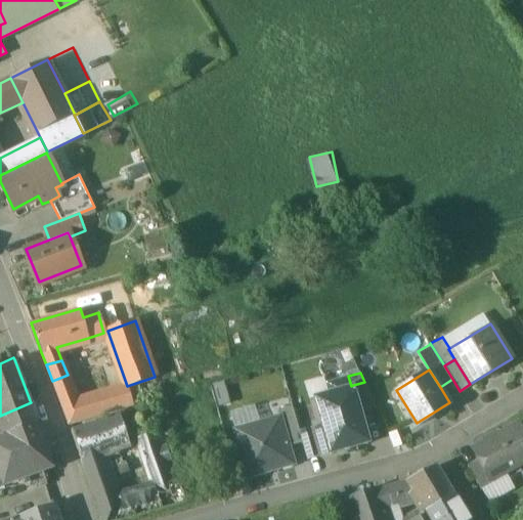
[(68,375),(52,381),(68,422),(70,422),(83,418),(77,400),(68,375)]
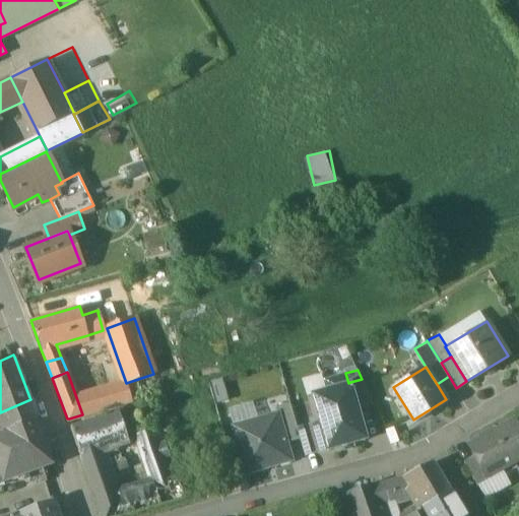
[(345,373),(330,378),(327,384),(328,389),(348,383),(345,373)]
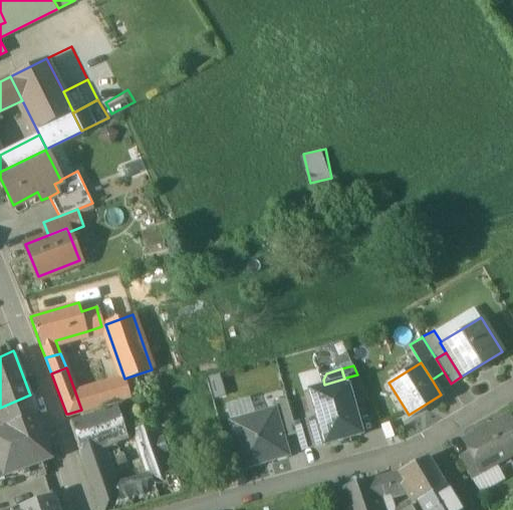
[(357,374),(346,377),(353,403),(368,399),(357,374)]
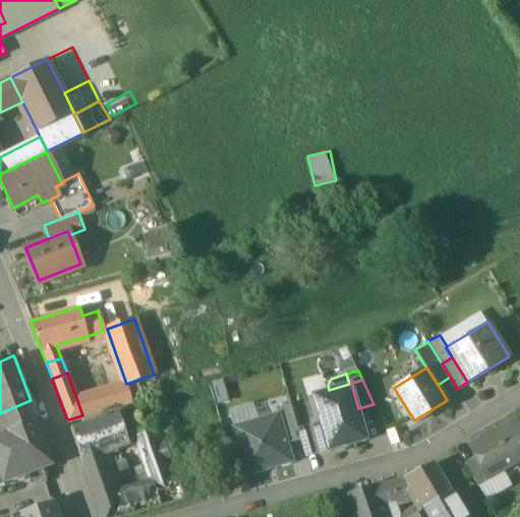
[(329,390),(313,394),(322,423),(328,447),(329,449),(366,439),(358,408),(351,383),(349,384),(329,390)]
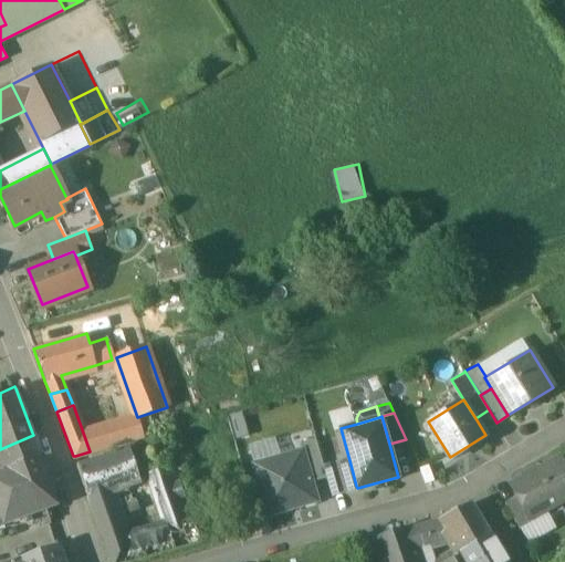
[(137,417),(83,433),(90,451),(143,436),(137,417)]
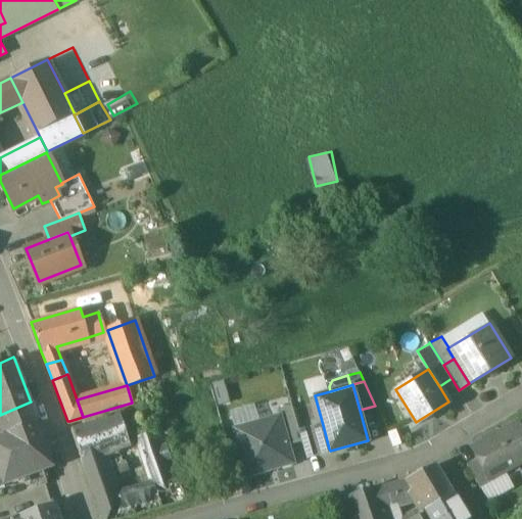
[(31,402),(0,415),(0,420),(4,430),(38,418),(31,402)]
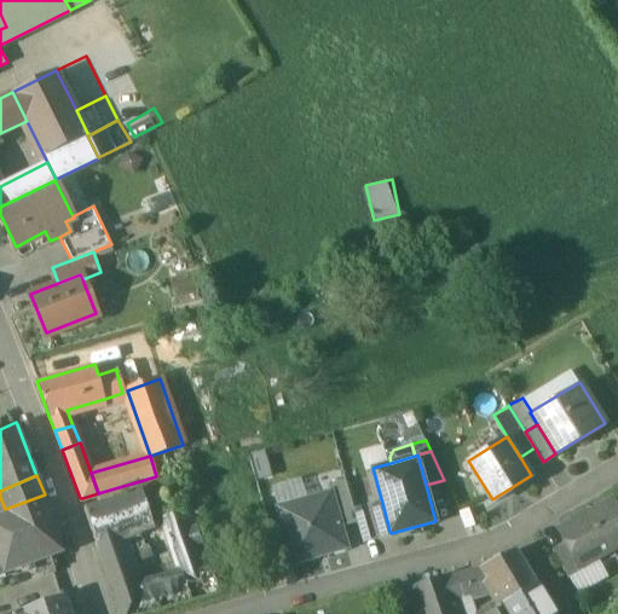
[(345,478),(329,482),(330,490),(340,523),(357,520),(354,510),(345,478)]
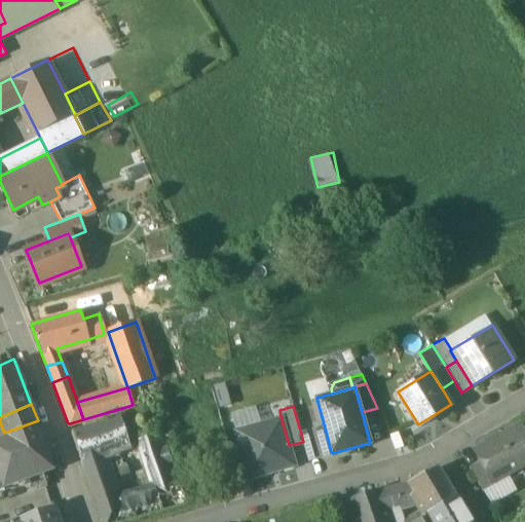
[(119,413),(71,430),(71,431),(97,504),(116,497),(103,459),(101,453),(117,448),(129,443),(127,437),(119,413)]
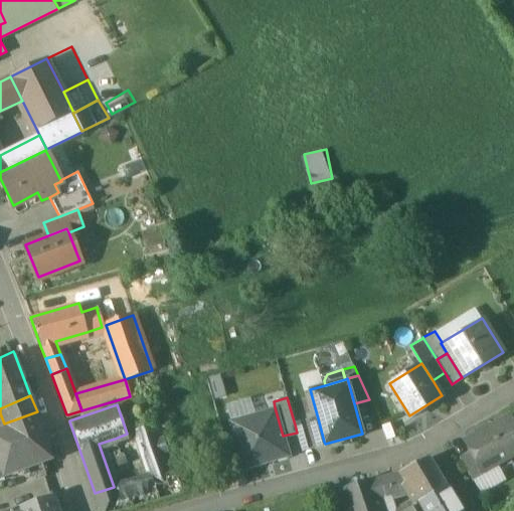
[(275,407),(230,420),(243,467),(288,454),(283,436),(275,407)]
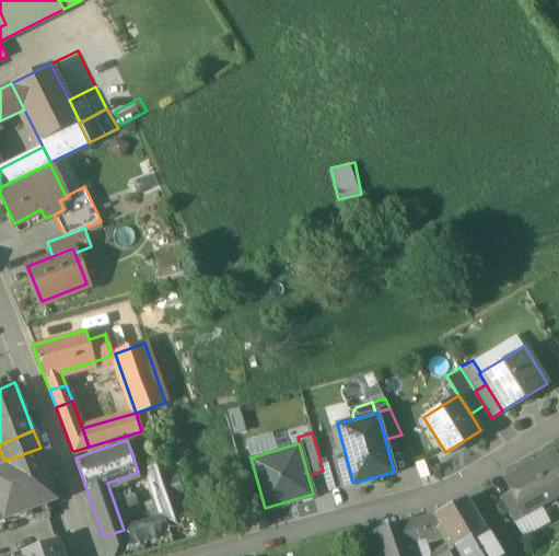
[(4,461),(0,463),(0,508),(3,518),(24,510),(25,516),(33,513),(31,508),(57,498),(39,450),(41,450),(41,448),(4,461)]
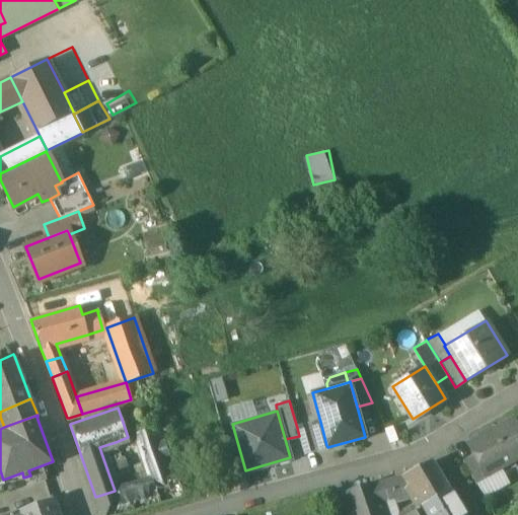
[(402,416),(385,427),(392,438),(411,426),(402,416)]
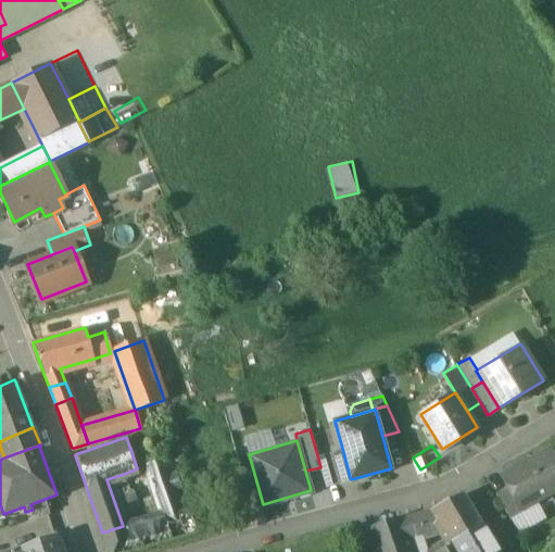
[(528,460),(525,459),(517,463),(516,466),(502,475),(507,486),(520,507),(554,488),(554,463),(553,465),(544,450),(528,460)]
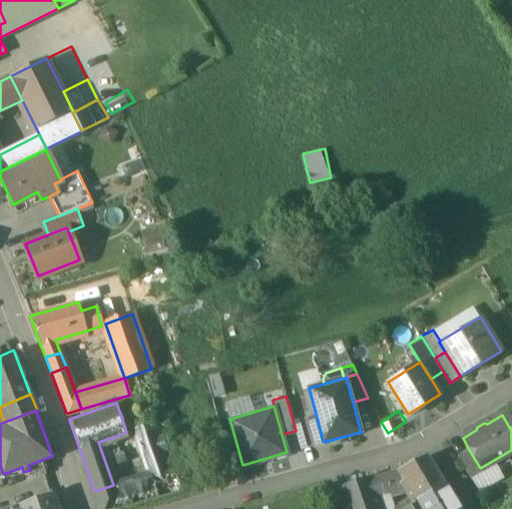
[(317,417),(294,423),(296,431),(300,447),(323,440),(317,417)]
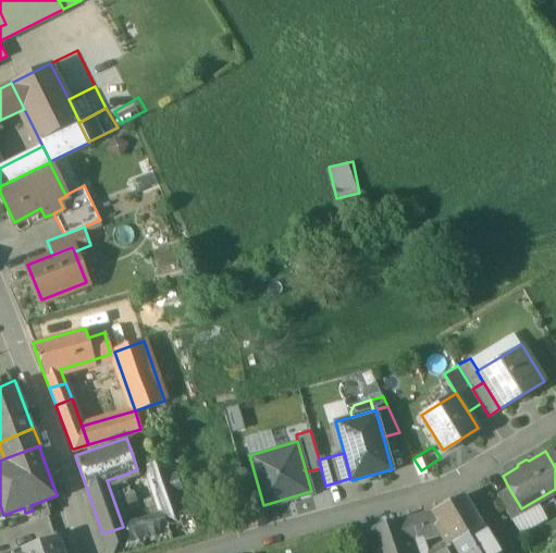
[(171,456),(147,464),(163,510),(187,502),(171,456)]
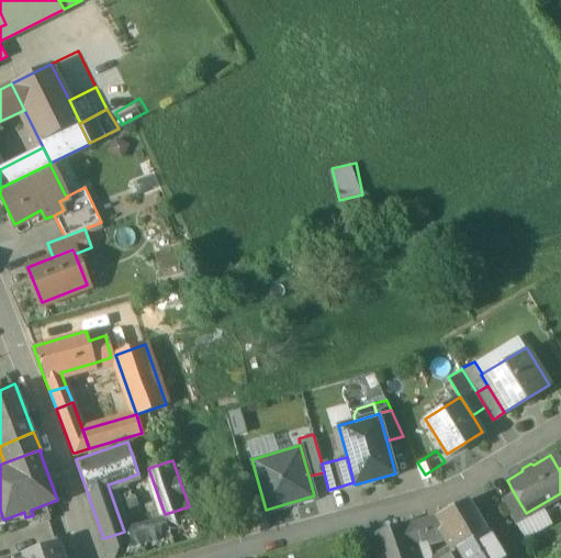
[(125,479),(108,484),(110,491),(127,486),(125,479)]
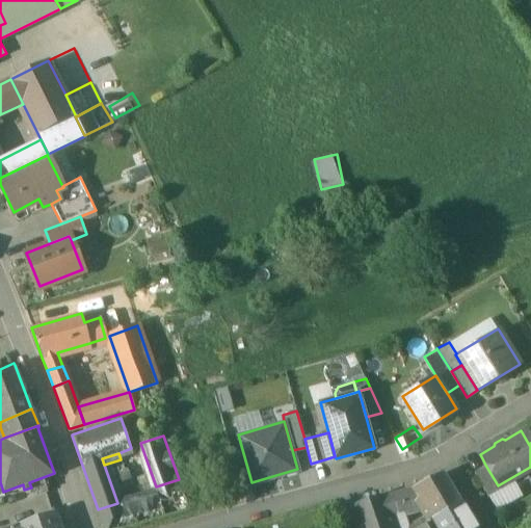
[(498,485),(485,465),(474,471),(488,495),(500,487),(498,485)]
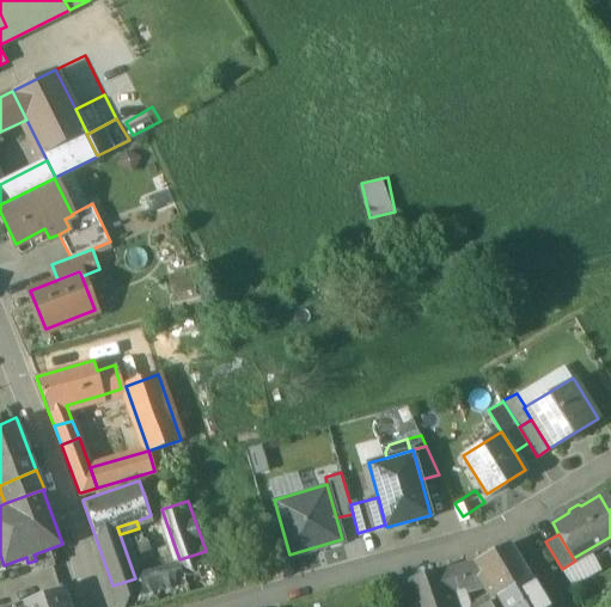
[(509,540),(476,559),(488,578),(493,589),(496,594),(530,575),(530,574),(529,574),(511,543),(509,540)]
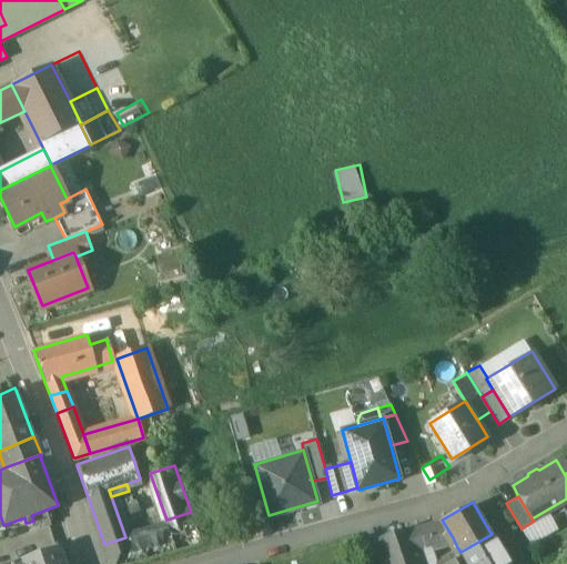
[(125,537),(104,544),(111,563),(130,563),(202,543),(193,519),(125,537)]
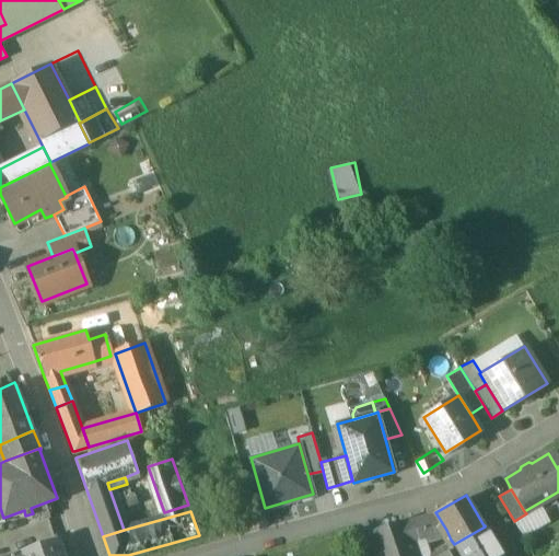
[(435,512),(412,519),(418,539),(446,530),(435,512)]
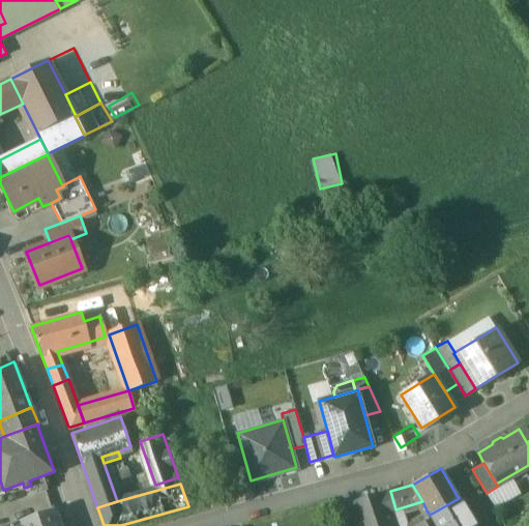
[(390,491),(351,504),(358,525),(394,525),(390,512),(395,509),(390,491)]
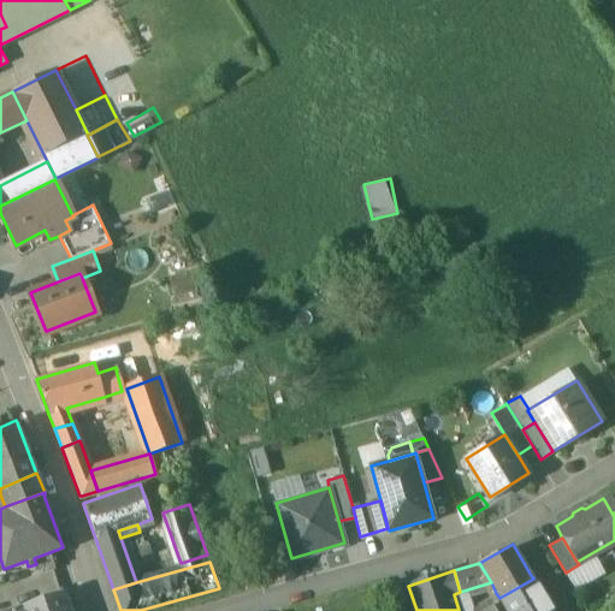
[(533,579),(500,598),(507,610),(553,610),(551,609),(550,606),(533,580),(534,579),(533,579)]
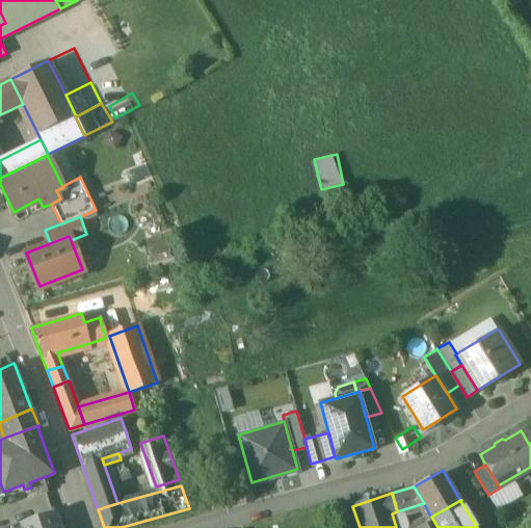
[(60,527),(55,510),(21,523),(22,527),(60,527)]
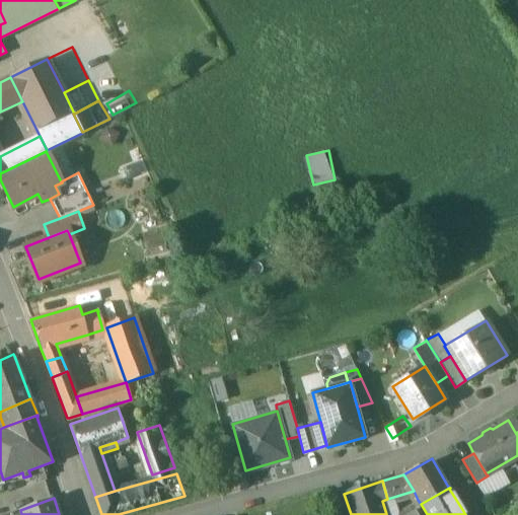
[(386,514),(395,514),(394,513),(394,512),(387,499),(382,501),(386,514)]
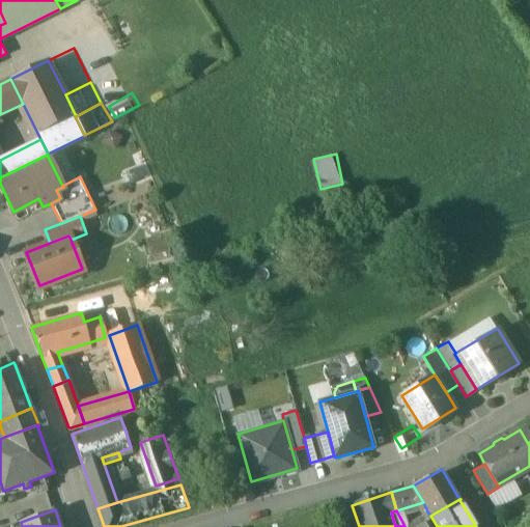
[(427,511),(403,524),(403,525),(405,526),(428,526),(425,521),(430,517),(430,516),(427,511)]
